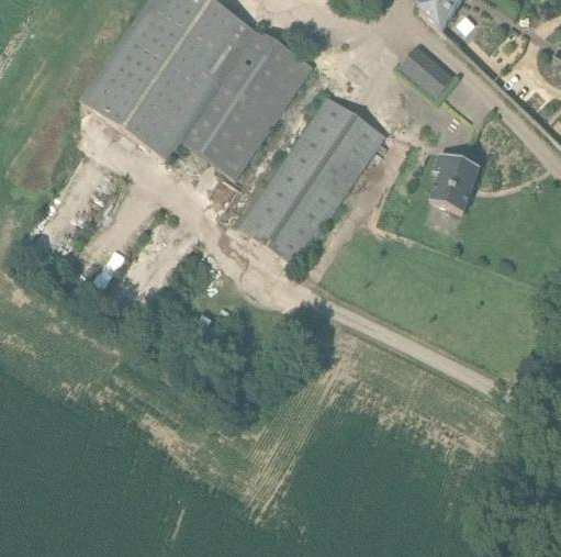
[(150,0),(81,101),(86,103),(167,159),(256,30),(212,0),(150,0)]
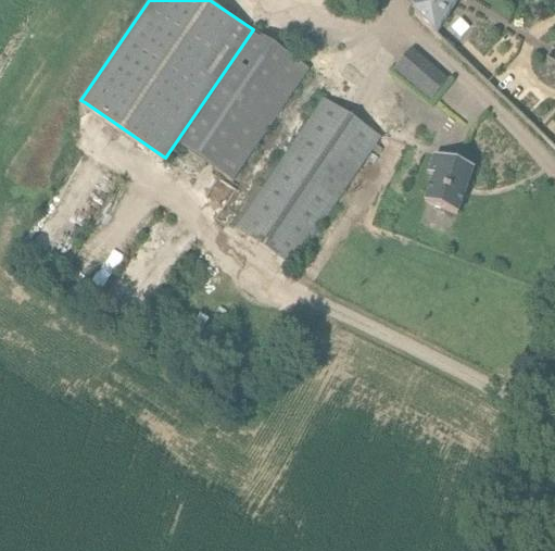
[(418,0),(414,5),(415,10),(436,30),(454,0),(418,0)]
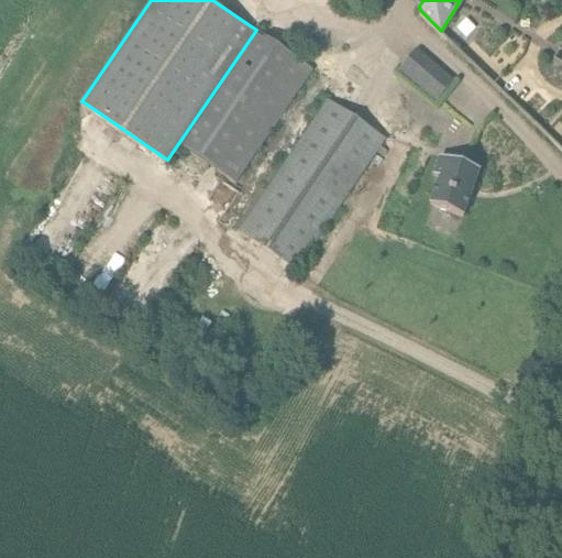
[(312,66),(261,31),(184,144),(235,179),(312,66)]
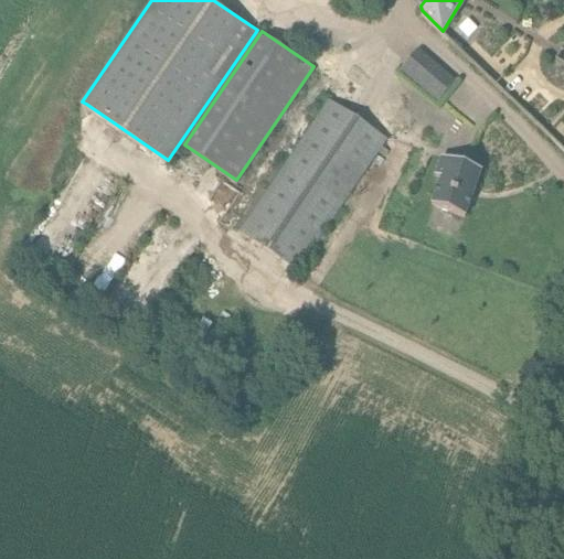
[(448,72),(432,90),(438,97),(455,78),(448,72)]
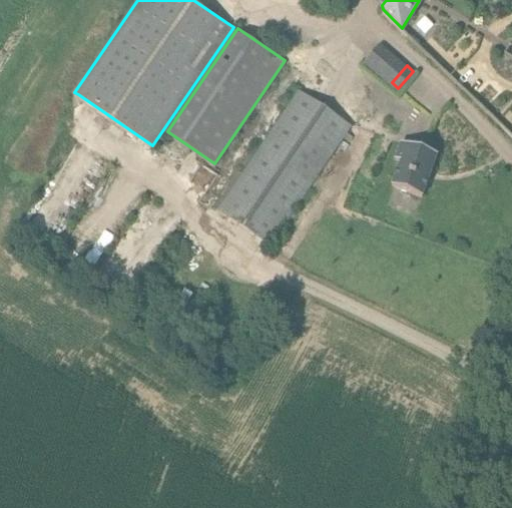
[(351,123),(299,88),(218,207),(270,243),(351,123)]
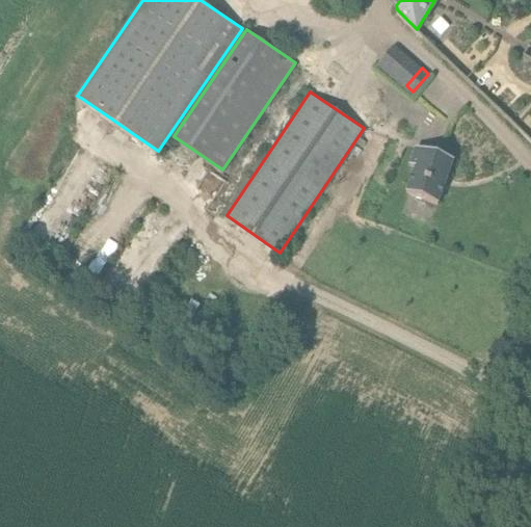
[(416,163),(405,189),(439,201),(454,157),(415,143),(408,161),(416,163)]
